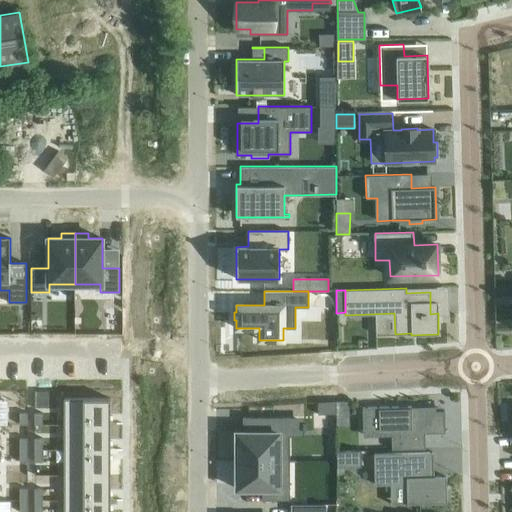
[(64,398),(64,424),(110,424),(110,398),(64,398)]
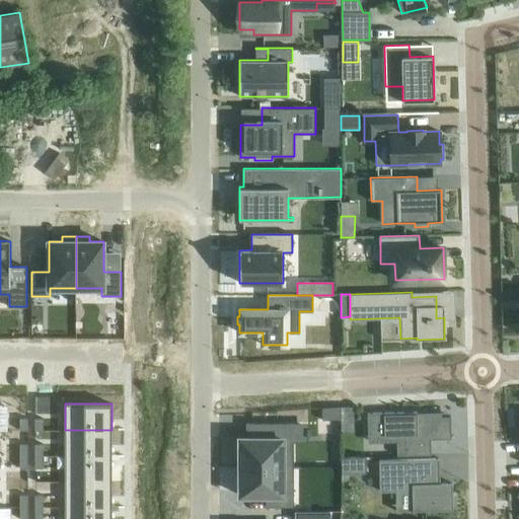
[(341,406),(341,419),(354,419),(354,406),(341,406)]
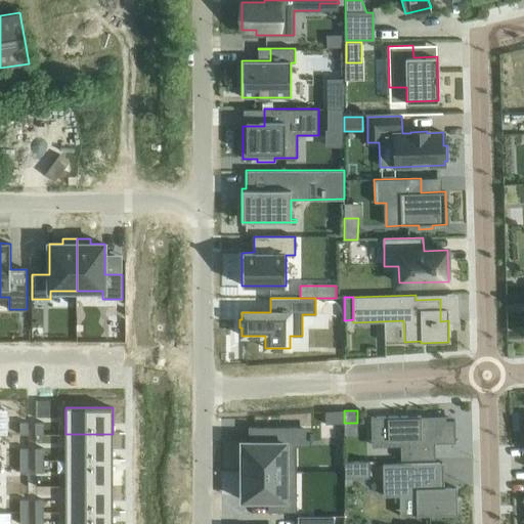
[(421,416),(370,417),(372,438),(388,438),(388,443),(400,443),(400,449),(401,460),(435,459),(435,443),(455,442),(455,420),(446,421),(446,416),(421,417),(421,416)]
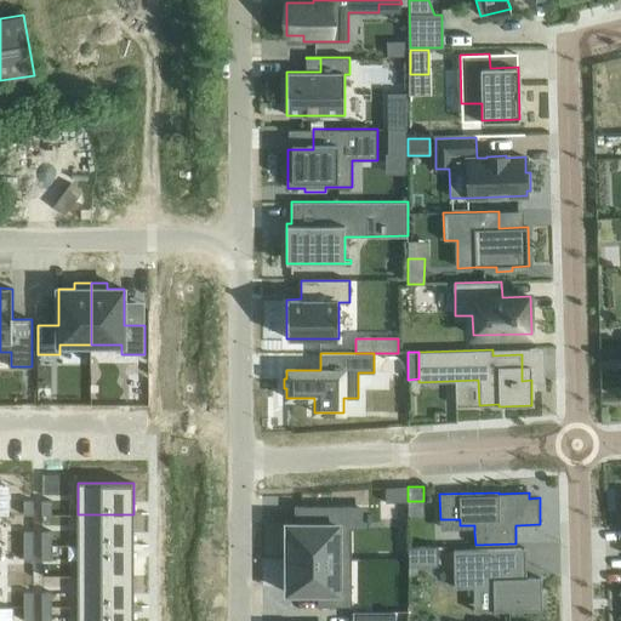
[(23,500),(23,514),(33,514),(33,500),(23,500)]
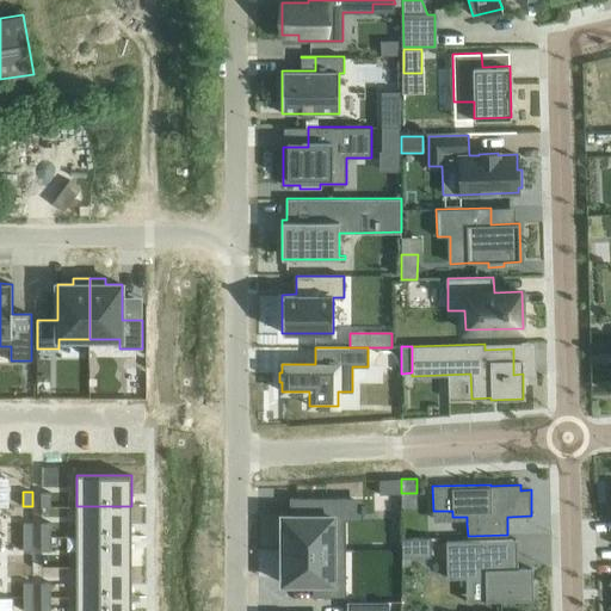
[(42,492),(42,506),(51,506),(51,492),(42,492)]
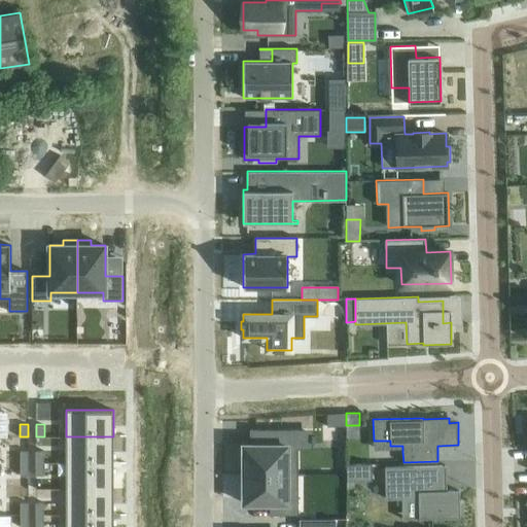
[(243,455),(243,473),(287,473),(287,475),(293,475),(293,444),(299,444),(299,428),(250,428),(250,444),(248,444),(248,455),(243,455)]
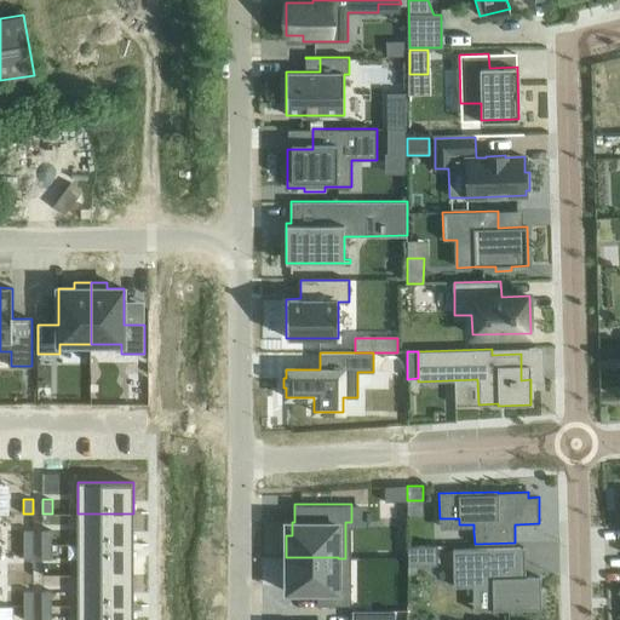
[(78,514),(78,544),(133,544),(133,514),(78,514)]
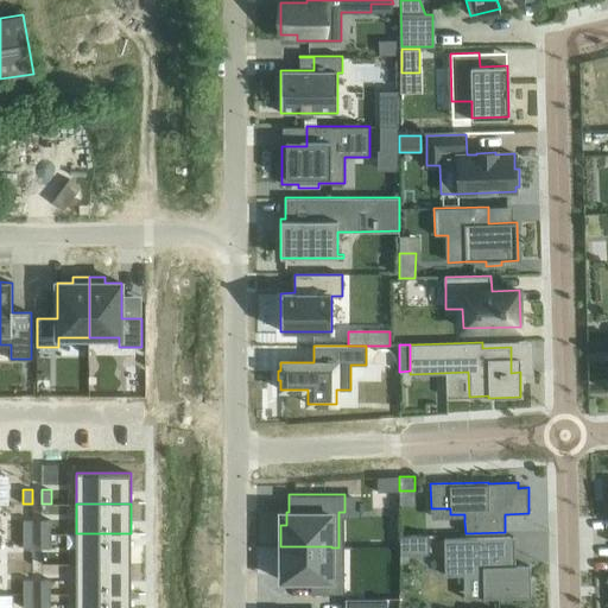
[(23,519),(23,533),(32,533),(32,519),(23,519)]
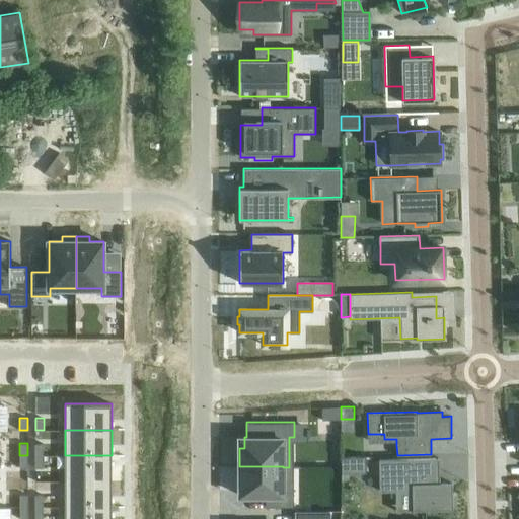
[(35,443),(35,455),(44,455),(44,443),(35,443)]
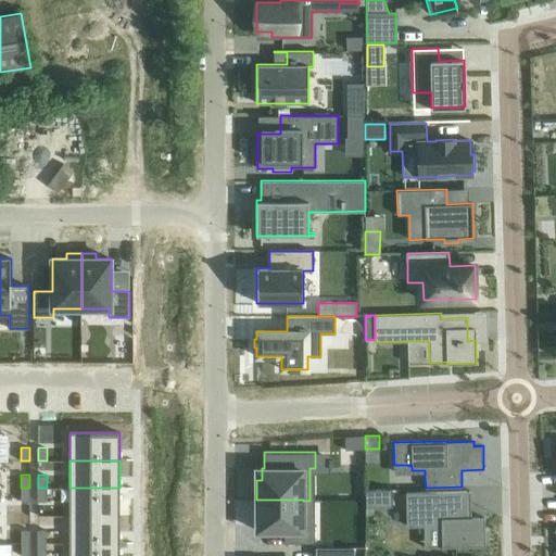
[(21,488),(21,501),(29,501),(29,488),(21,488)]
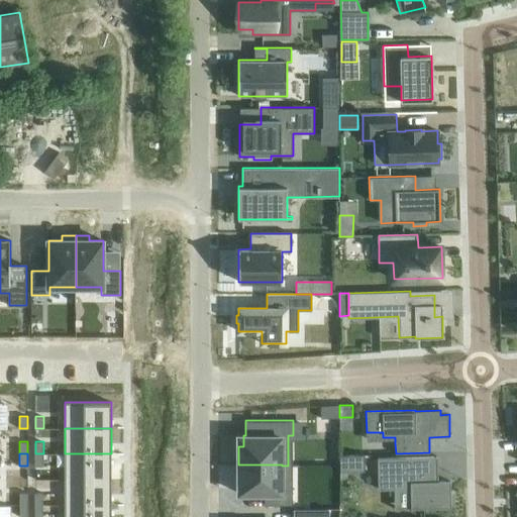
[(35,453),(35,466),(43,466),(43,453),(35,453)]
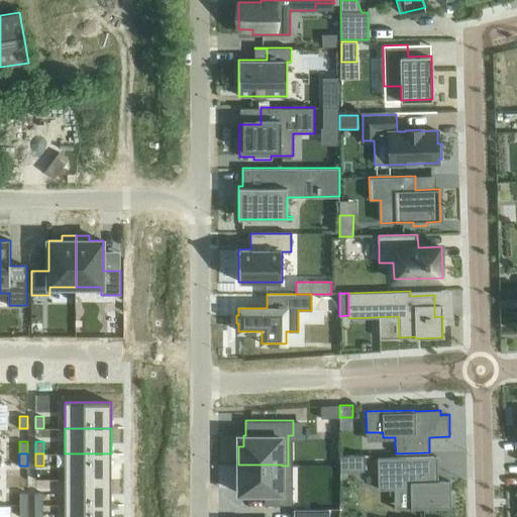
[(65,453),(65,480),(111,480),(111,453),(65,453)]
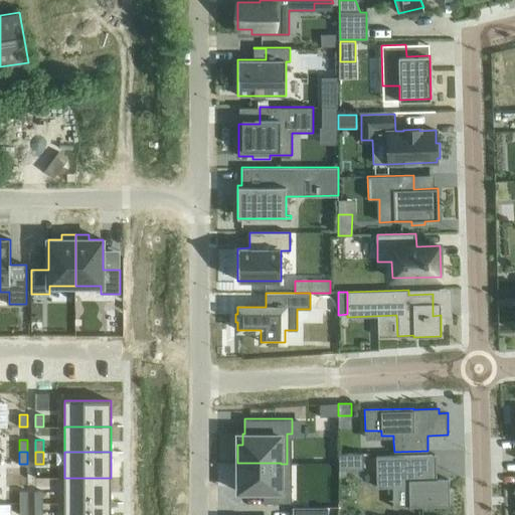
[(339,470),(363,469),(363,453),(338,454),(339,470)]
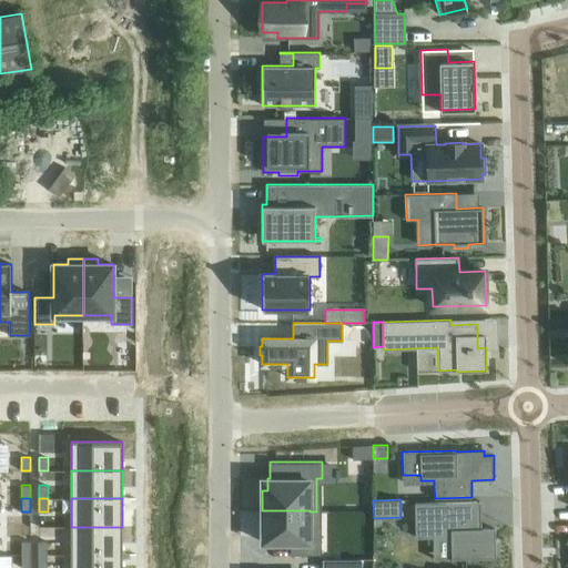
[(477,528),(476,501),(414,504),(415,538),(450,537),(452,558),(496,557),(495,528),(477,528)]
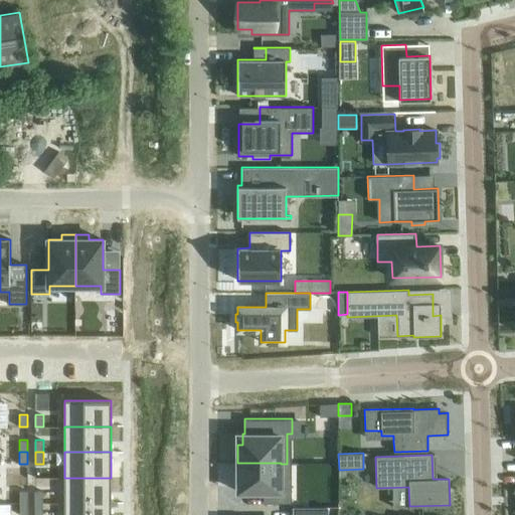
[(237,463),(237,491),(264,491),(264,503),(292,503),(292,486),(281,486),(281,464),(281,463),(237,463)]
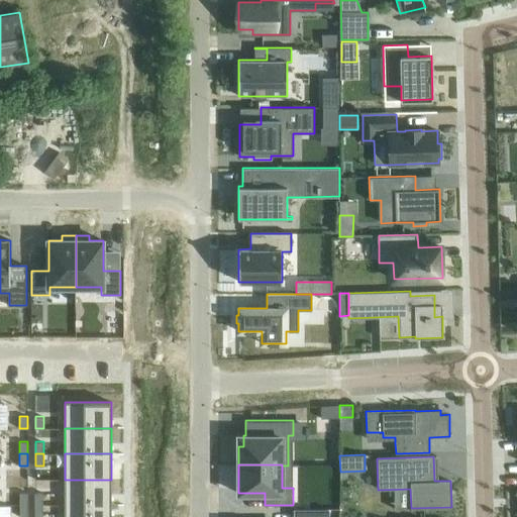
[(65,480),(65,505),(111,505),(111,480),(65,480)]
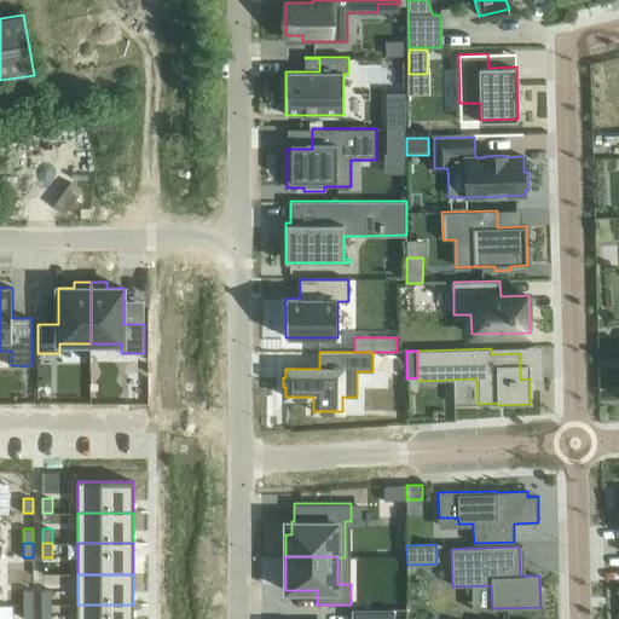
[(23,590),(23,605),(33,605),(33,590),(23,590)]
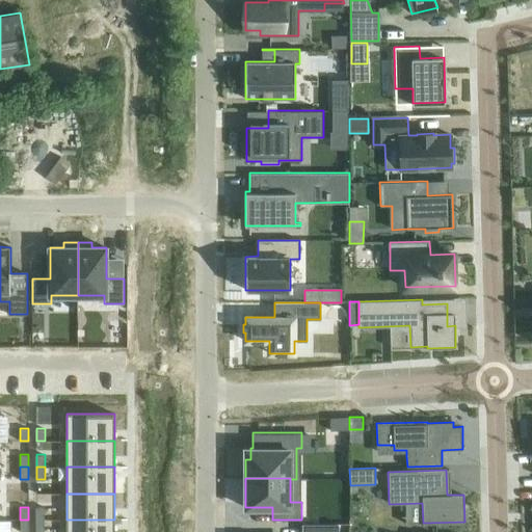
[(36,507),(36,520),(45,520),(45,507),(36,507)]
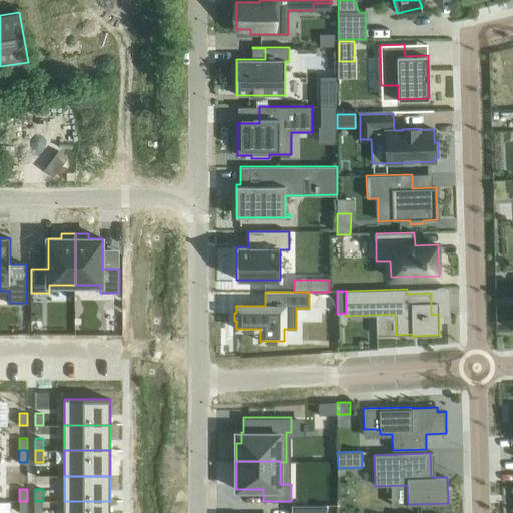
[(19,501),(19,512),(27,512),(27,501),(19,501)]
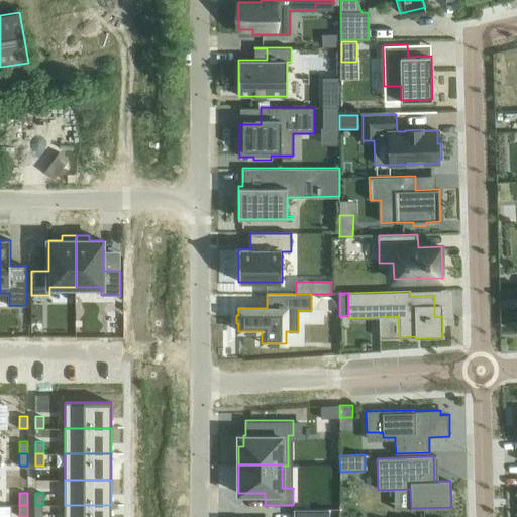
[(35,505),(35,516),(43,516),(43,505),(35,505)]
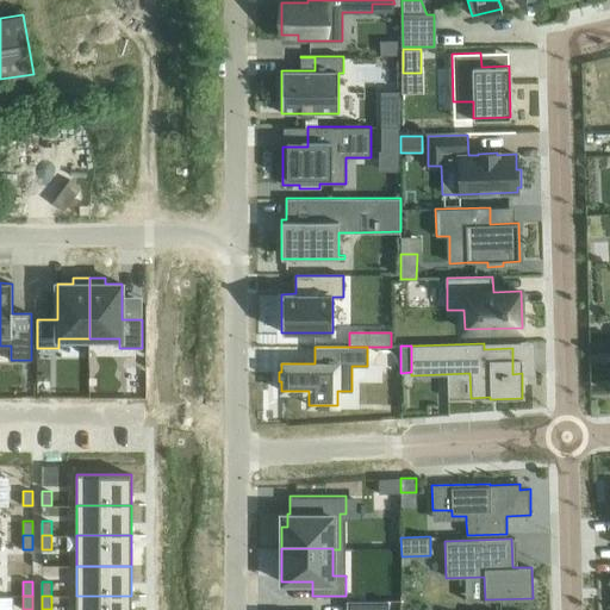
[(76,596),(75,609),(131,609),(131,596),(76,596)]
